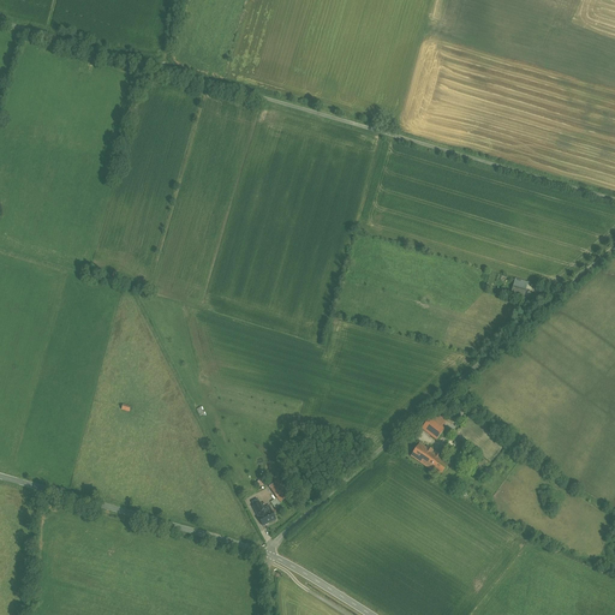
[(527,290),(530,282),(517,279),(514,286),(527,290)]
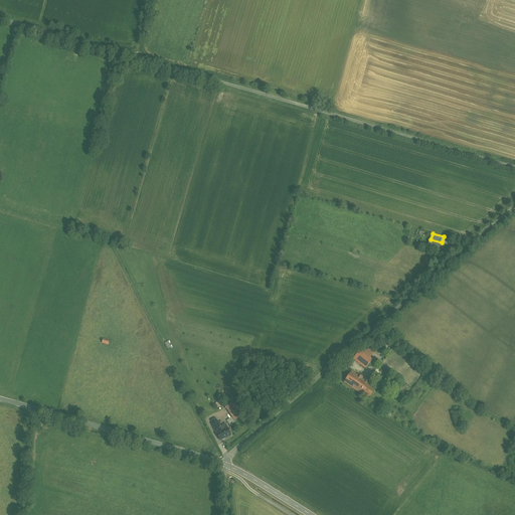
[(373,360),(360,350),(353,359),(366,368),(373,360)]
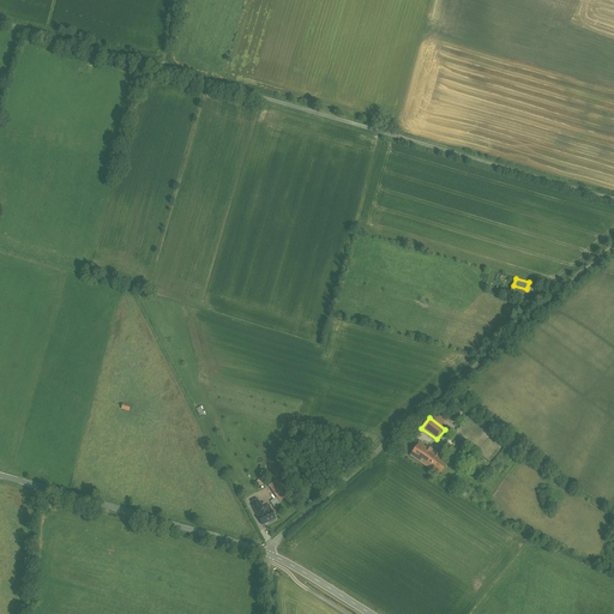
[(427,446),(426,449),(420,443),(410,456),(440,476),(449,463),(440,457),(441,456),(437,452),(435,455),(431,451),(432,450),(427,446)]
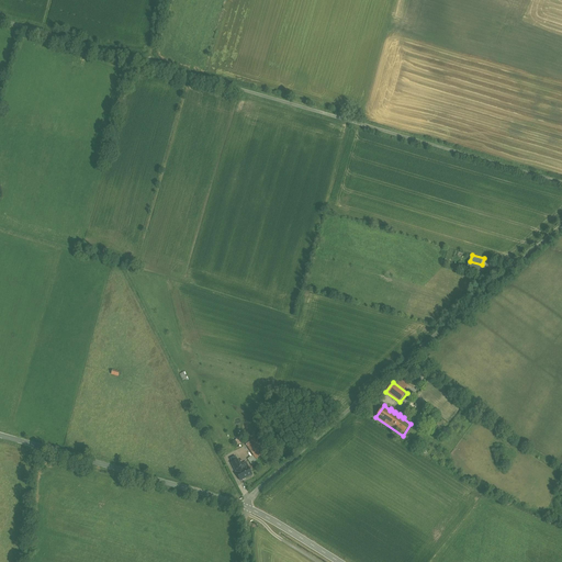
[(256,438),(247,444),(256,459),(266,452),(256,438)]
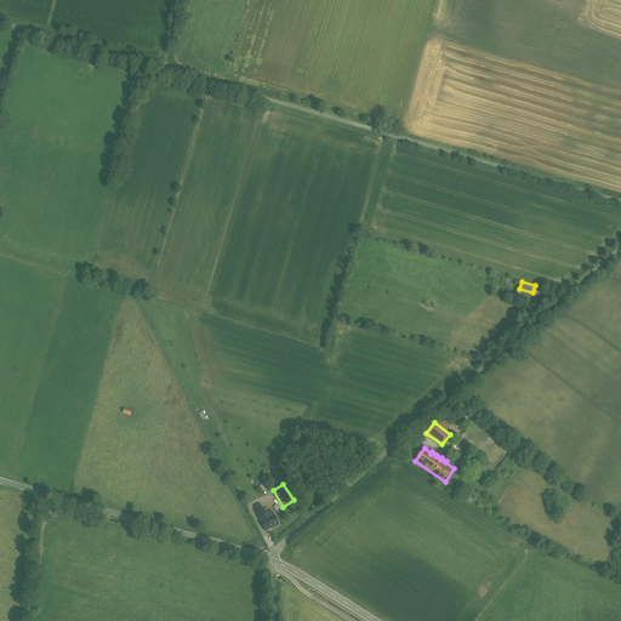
[(266,514),(260,518),(266,531),(279,524),(272,511),(266,514)]
